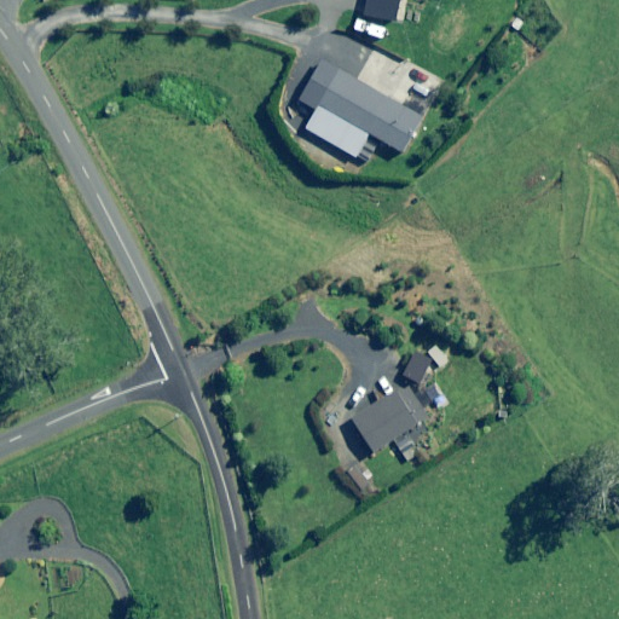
[(365,0),(363,16),(395,22),(399,0),(365,0)]
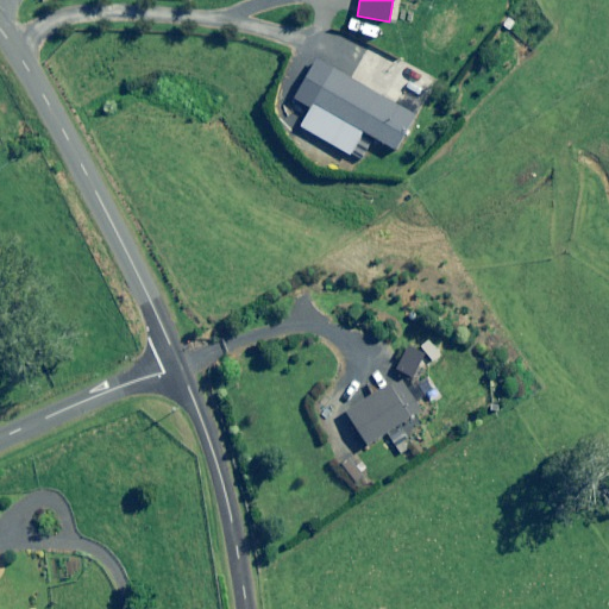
[(400,107),(334,69),(301,126),(351,155),(364,132),(396,151),(425,102),(408,93),(400,107)]
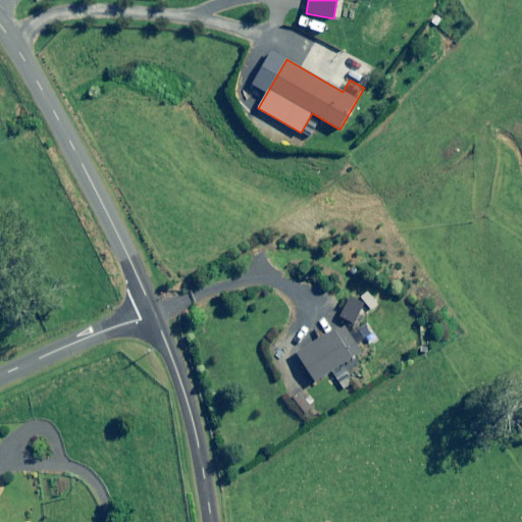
[(362,353),(343,324),(298,354),(316,382),(362,353)]
